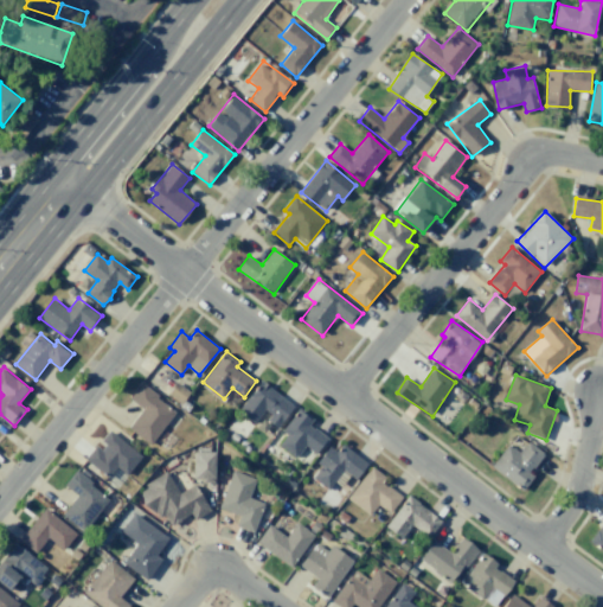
[(295,403),(260,382),(241,413),(261,425),(264,419),(280,428),(295,403)]
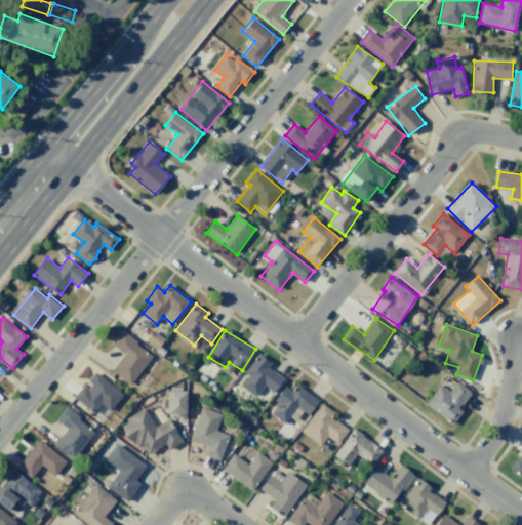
[(153,353),(121,333),(114,347),(124,353),(112,372),(133,386),(153,353)]
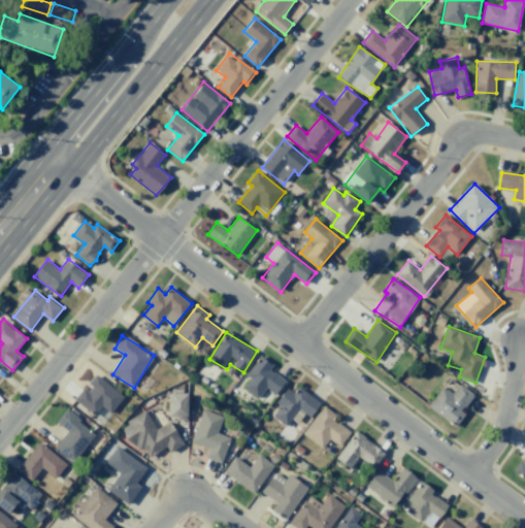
[(258,399),(267,388),(275,395),(287,382),(271,369),(273,366),(262,356),(245,375),(250,378),(242,387),(258,399)]
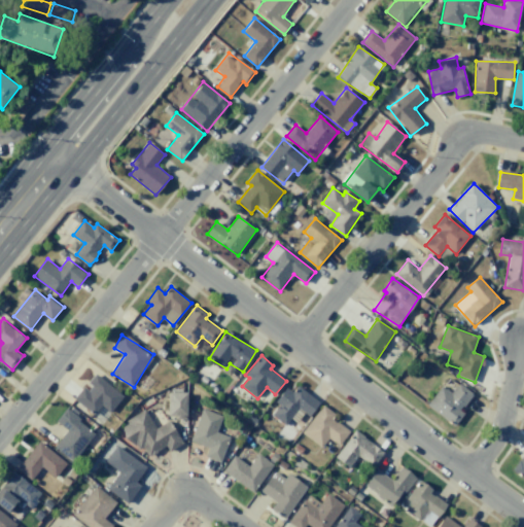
[(74,399),(96,415),(102,406),(111,413),(125,395),(96,374),(88,385),(85,384),(74,399)]
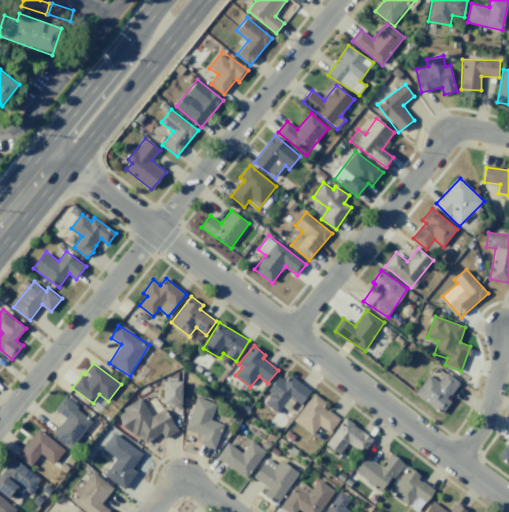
[(430,375),(415,393),(442,414),(451,402),(448,399),(461,383),(447,372),(439,382),(430,375)]
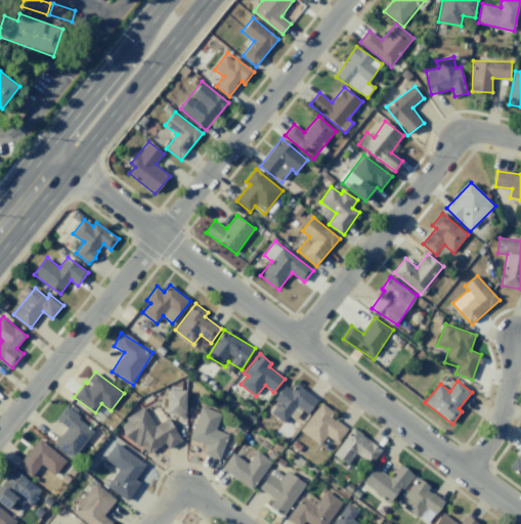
[(308,413),(318,400),(297,384),(293,390),(286,385),(274,399),(278,402),(271,412),(285,423),(298,406),(308,413)]
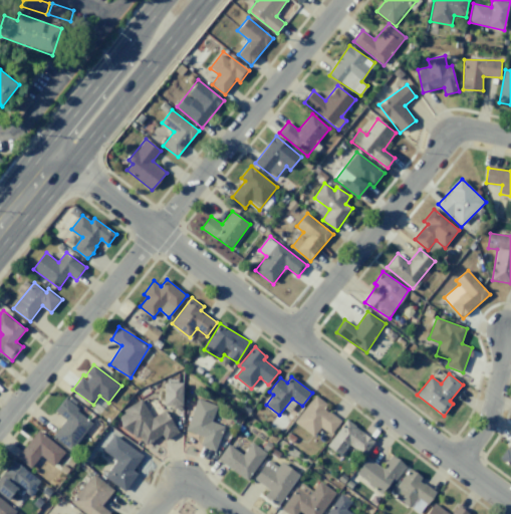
[(184,382),(166,382),(165,406),(183,406),(184,382)]
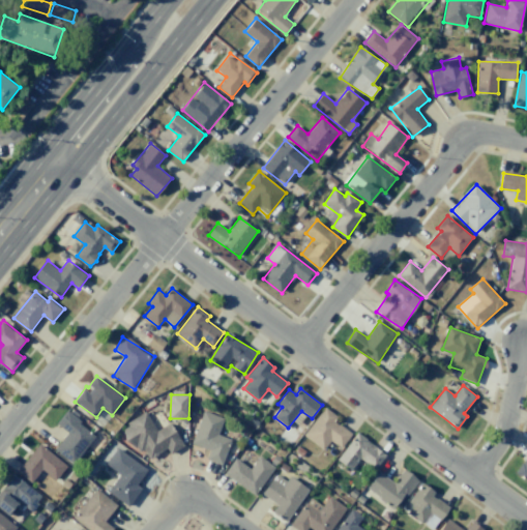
[(343,448),(352,432),(335,422),(339,416),(323,407),(305,437),(326,449),(330,441),(343,448)]
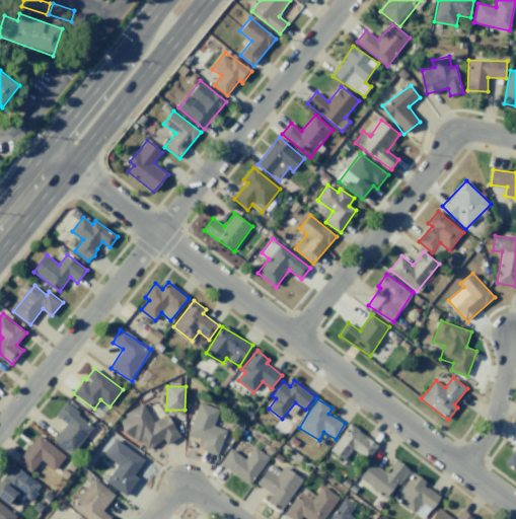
[(95,426),(65,402),(56,415),(67,424),(55,440),(73,454),(95,426)]
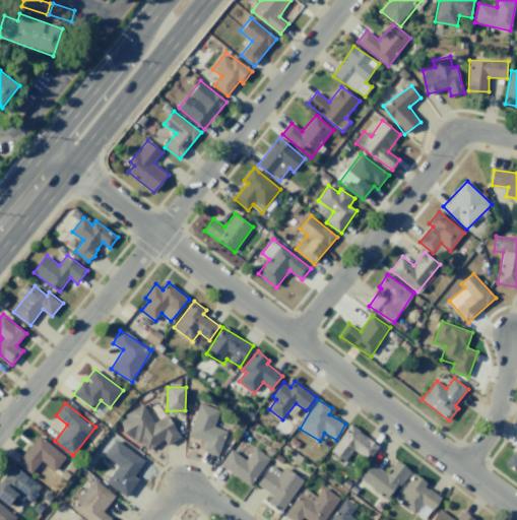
[(228,431),(215,427),(220,410),(201,403),(189,436),(206,442),(203,451),(218,456),(228,431)]
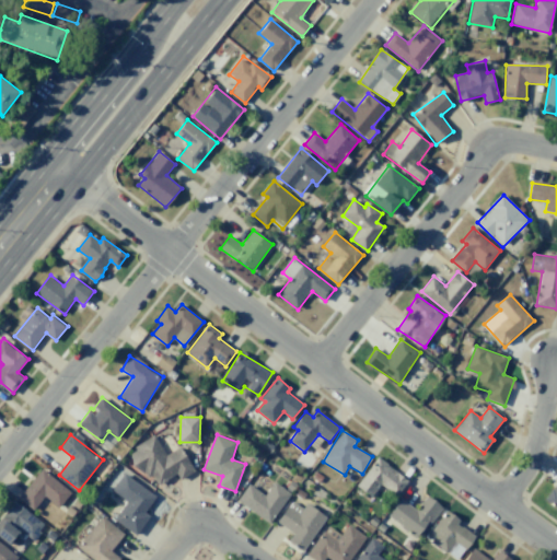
[(166,455),(155,435),(131,450),(153,488),(177,475),(181,480),(196,471),(181,446),(166,455)]
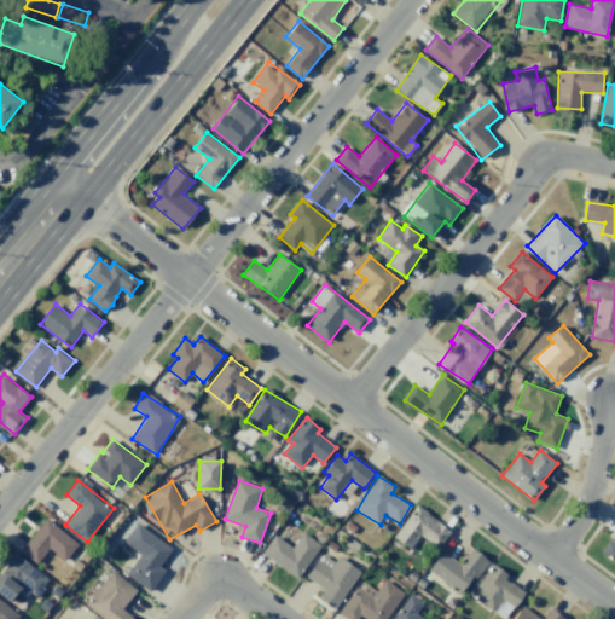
[(441,548),(452,528),(415,505),(395,538),(412,549),(421,536),(441,548)]
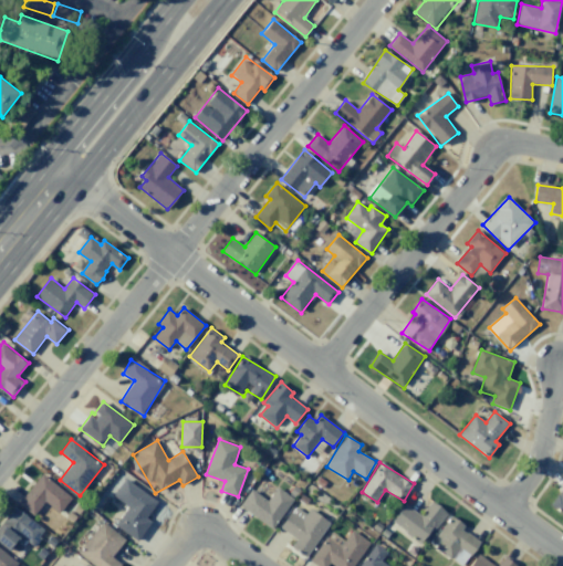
[(45,502),(60,513),(73,498),(43,473),(19,503),(34,515),(45,502)]
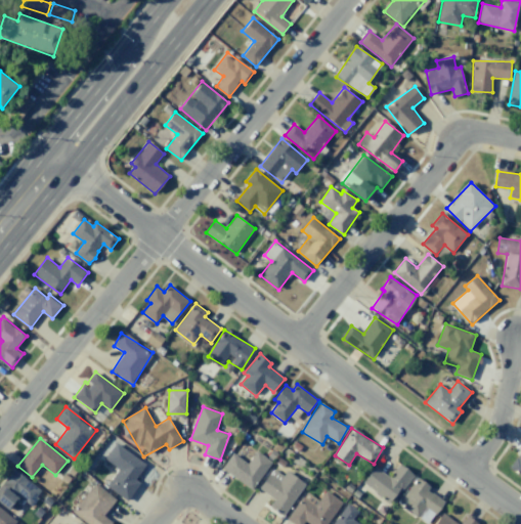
[(105,460),(120,469),(107,486),(128,500),(141,482),(136,479),(146,464),(117,443),(105,460)]
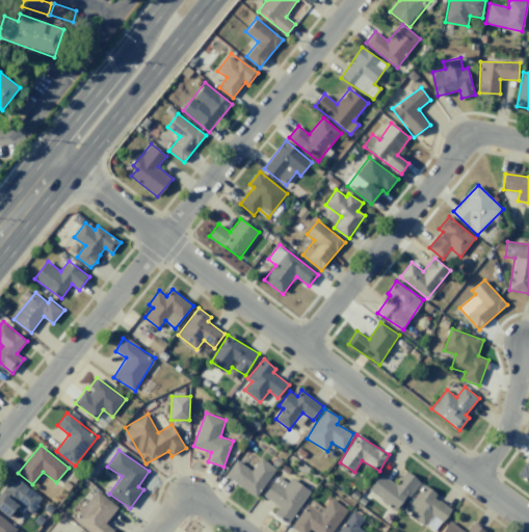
[(236,460),(226,478),(260,497),(276,467),(260,458),(255,470),(236,460)]
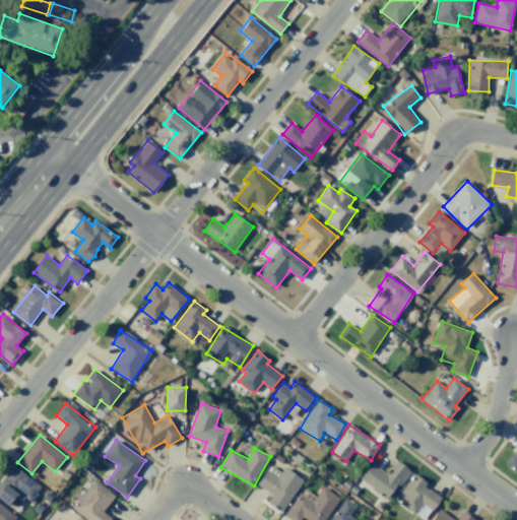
[(516,450),(507,464),(516,471),(516,450)]
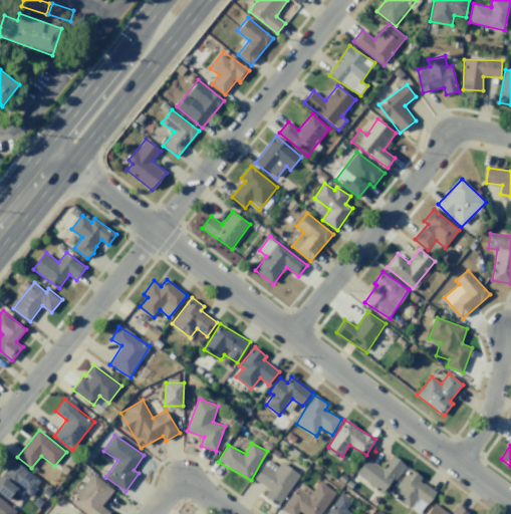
[(407,465),(394,456),(384,469),(368,457),(356,474),(386,494),(407,465)]
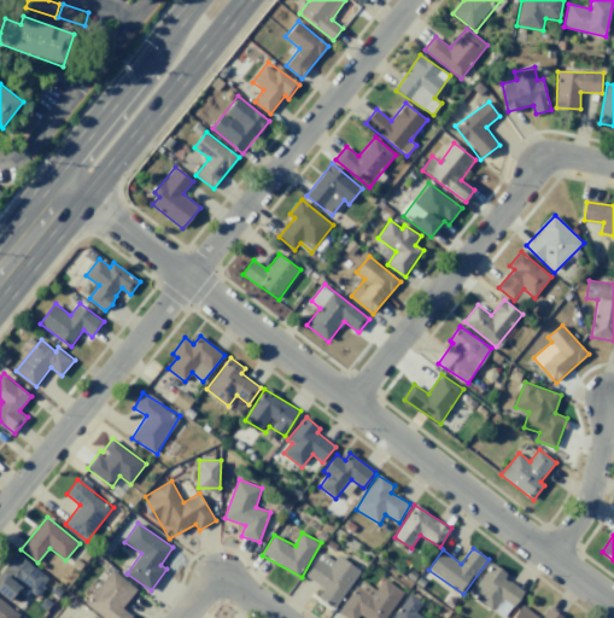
[(361,569),(339,557),(335,561),(322,552),(307,577),(325,588),(319,598),(337,608),(361,569)]
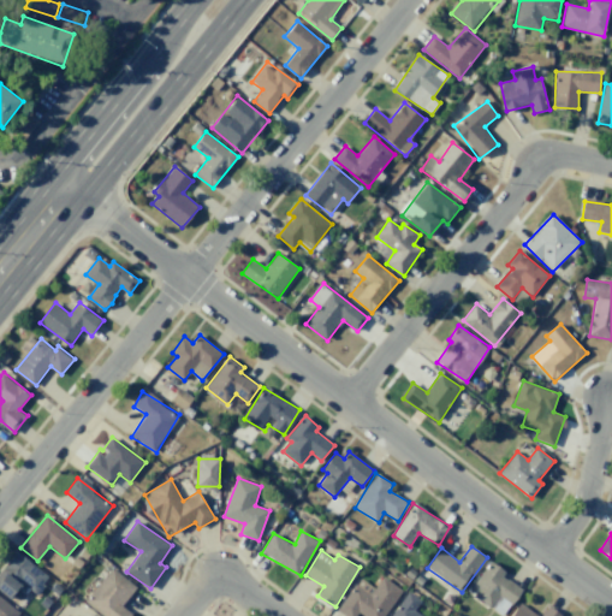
[(22,584),(39,594),(51,574),(15,552),(0,575),(0,590),(13,598),(22,584)]
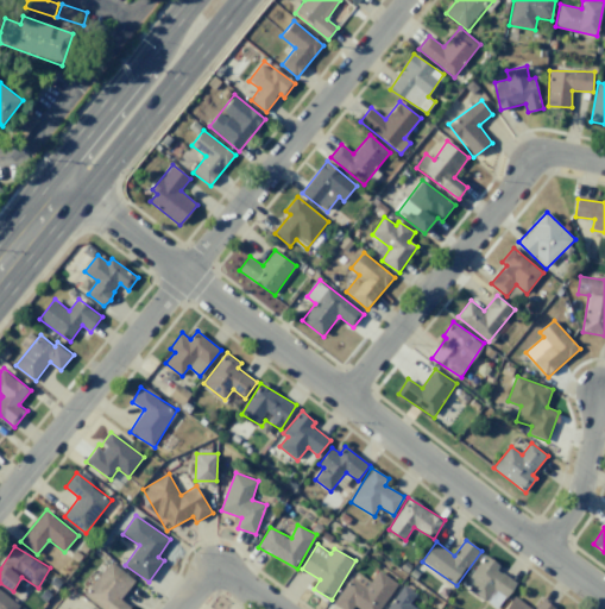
[(466,585),(485,602),(496,589),(506,597),(518,583),(489,558),(466,585)]
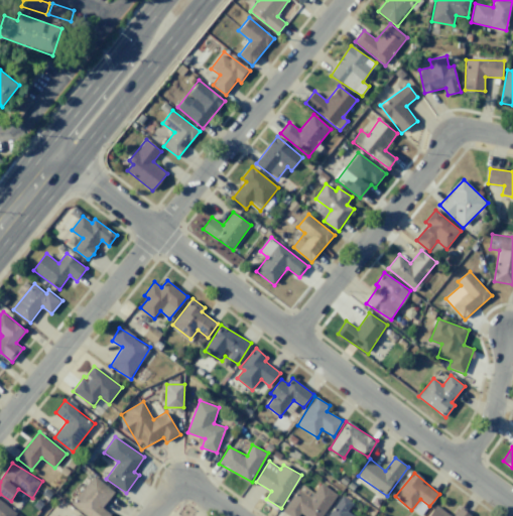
[(87,515),(111,515),(112,515),(103,507),(115,492),(95,475),(72,503),(87,515)]
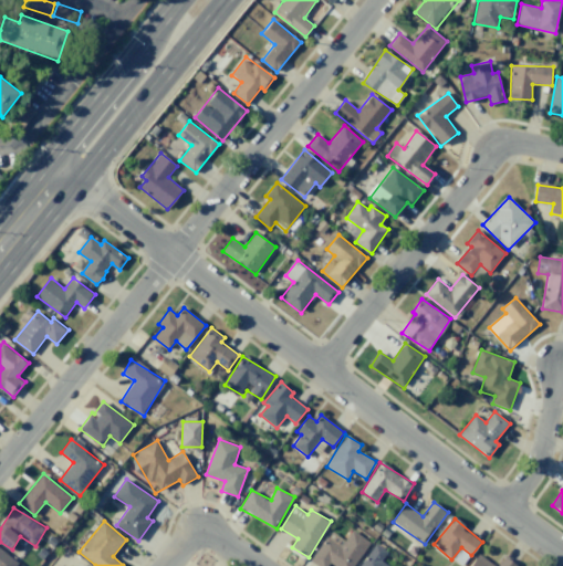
[(346,541),(332,532),(311,562),(318,565),(327,565),(330,564),(332,565),(355,565),(371,542),(353,530),(346,541)]
